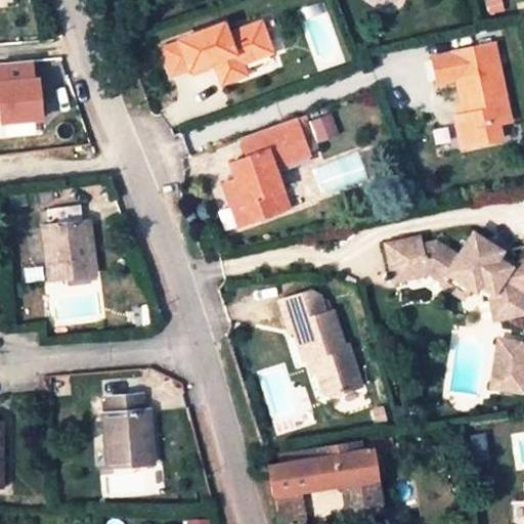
[(185,40),(169,47),(180,77),(197,70),(198,72),(226,60),(228,67),(222,70),(229,86),(256,76),(251,61),(279,50),(268,18),(235,31),(231,22),(185,39),(185,40)]
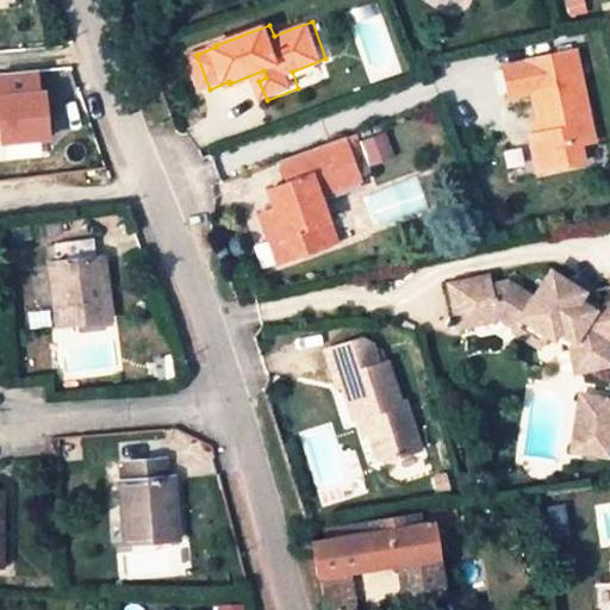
[(570,47),(497,62),(503,94),(576,79),(570,47)]
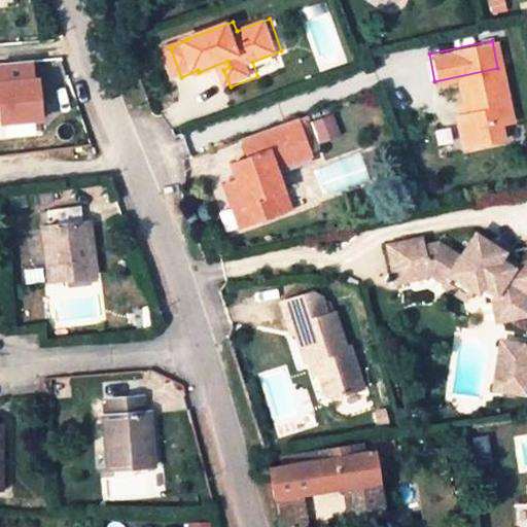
[(40,119),(37,80),(32,81),(31,61),(0,63),(0,104),(1,105),(2,123),(40,119)]
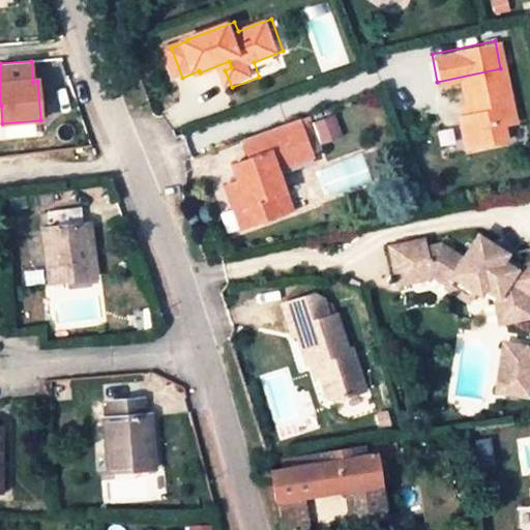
[(465,113),(453,115),(460,148),(500,140),(498,125),(511,123),(500,68),(458,78),(463,102),(465,113)]
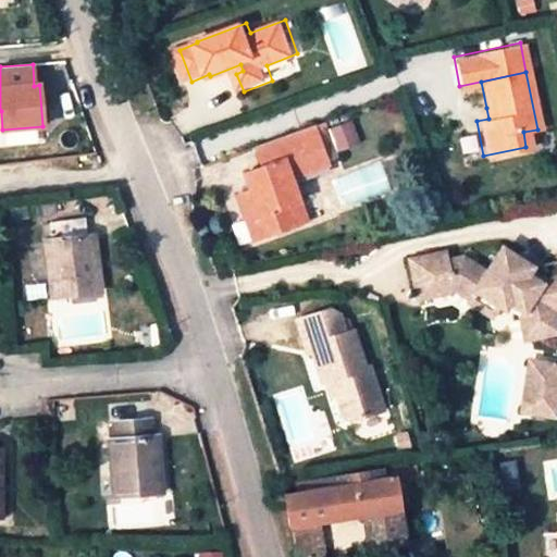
[(474,110),(477,121),(489,119),(486,108),(474,110)]
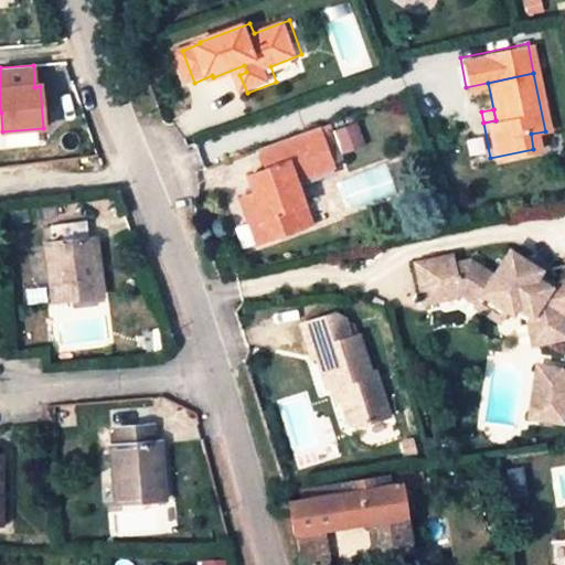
[(360,124),(337,126),(339,152),(362,150),(360,124)]
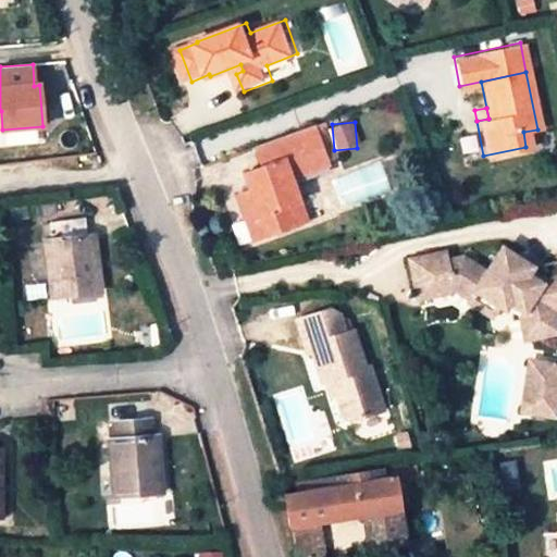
[(246,210),(231,215),(240,244),(296,224),(280,181),(313,168),(300,131),(244,151),(251,171),(234,177),(239,193),(246,210)]
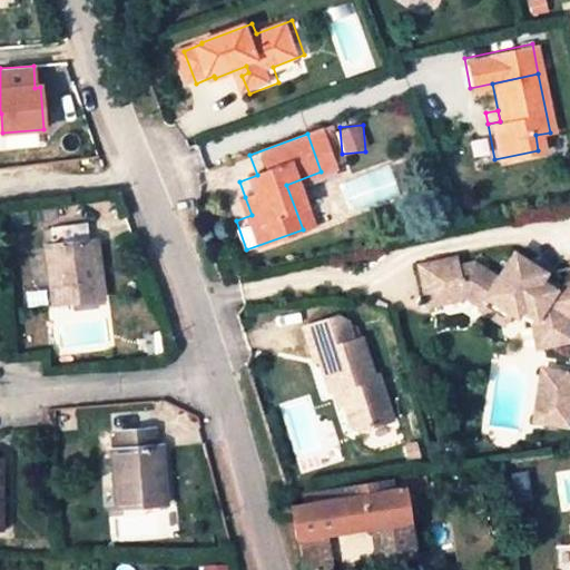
[(229,204),(236,220),(252,215),(245,197),(229,204)]
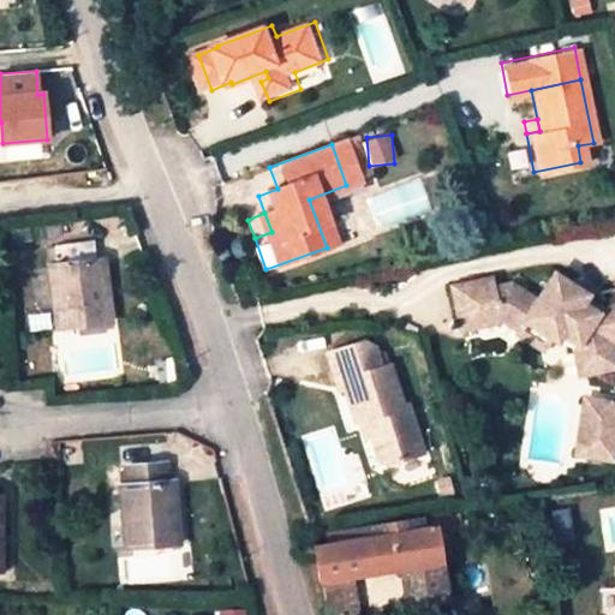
[(101,242),(61,245),(65,266),(57,266),(64,328),(117,323),(111,261),(103,261),(101,242)]
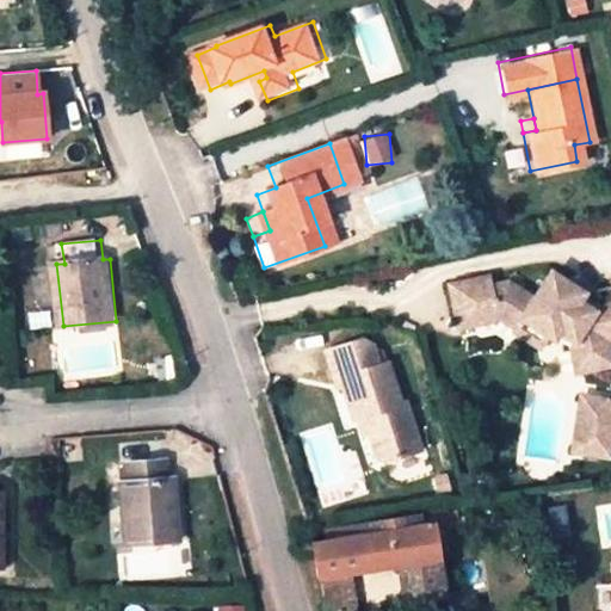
[(497,273),(468,278),(470,291),(512,283),(497,273)]
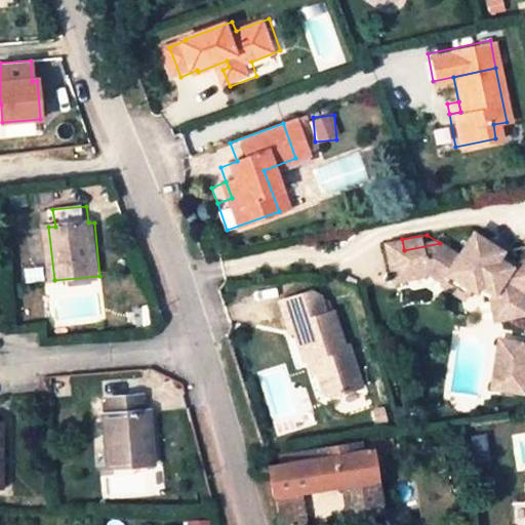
[(479,246),(485,239),(475,235),(469,241),(479,246)]
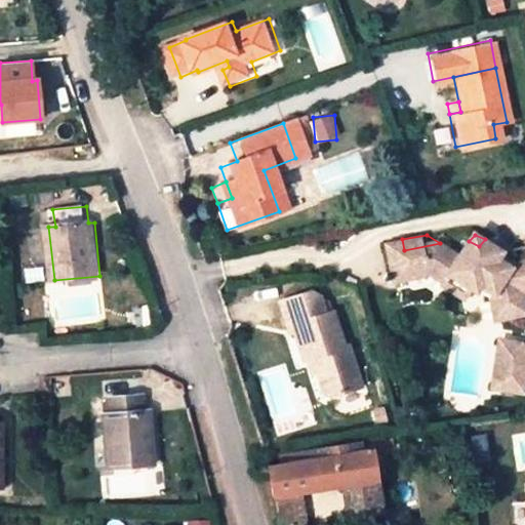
[(493,289),(490,293),(497,298),(500,317),(520,313),(517,294),(522,287),(524,286),(524,267),(520,268),(499,256),(502,249),(485,239),(479,246),(469,241),(460,254),(440,243),(404,250),(402,239),(386,242),(393,278),(404,276),(405,281),(429,276),(443,283),(448,276),(471,288),(474,290),(480,281),(493,289)]
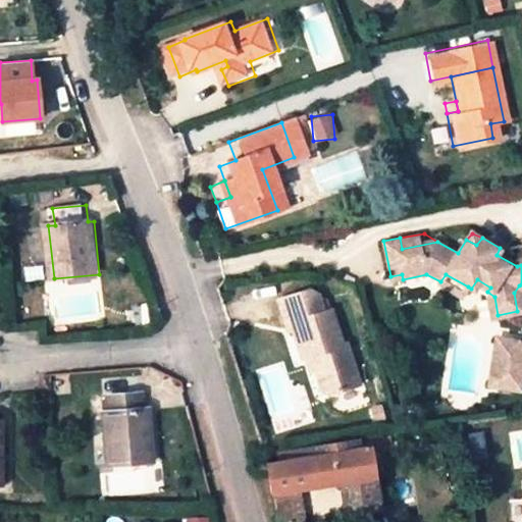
[(521,246),(500,248),(497,255),(517,266),(521,265),(521,246)]
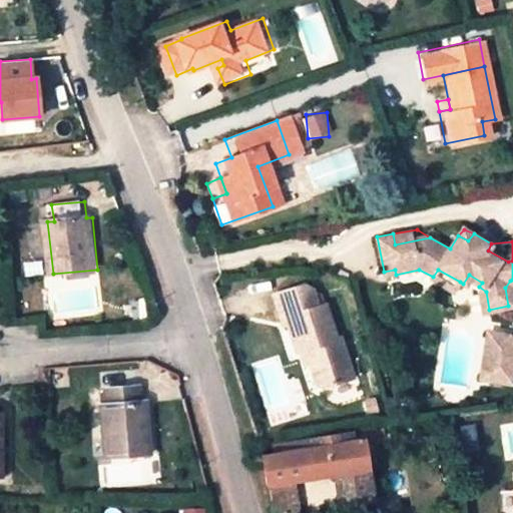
[(438,270),(433,277),(429,282),(451,295),(460,282),(438,270)]
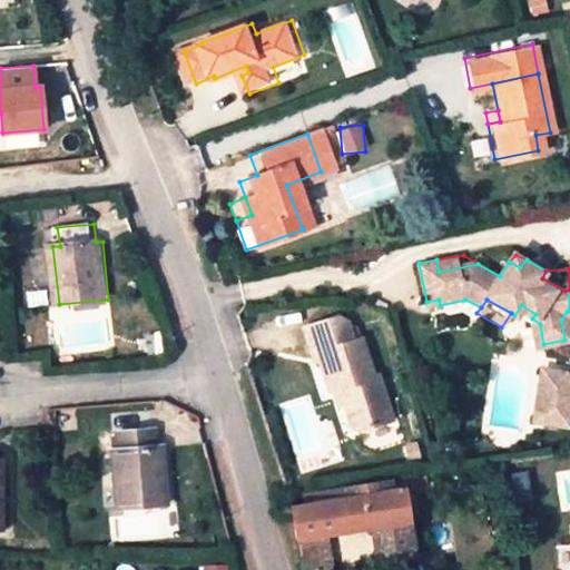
[(521,305),(514,315),(529,326),(532,346),(543,344),(540,324),(532,318),(536,314),(521,305)]
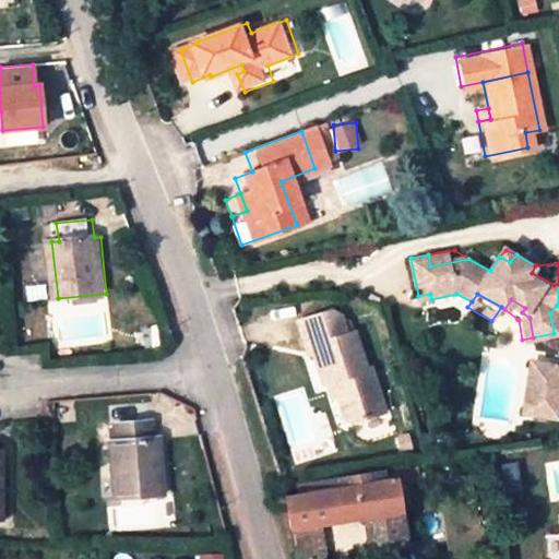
[(337,380),(343,400),(348,416),(356,421),(388,413),(375,369),(365,371),(355,334),(347,336),(342,316),(336,311),(299,320),(309,354),(317,351),(326,383),(337,380)]
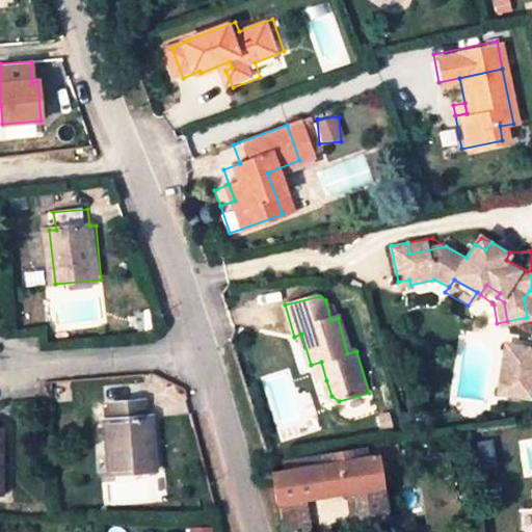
[(531,347),(505,343),(496,393),(516,397),(521,373),(531,374),(531,347)]
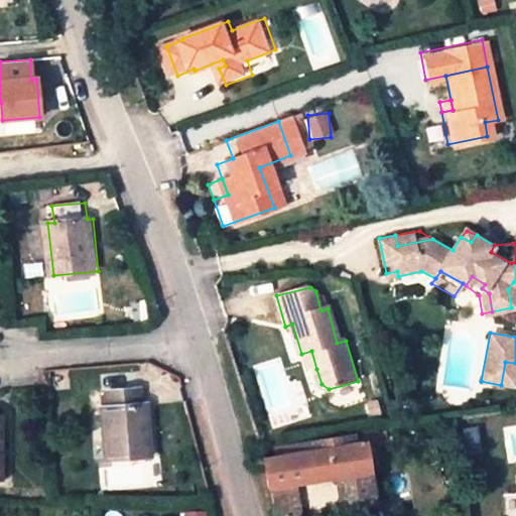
[(306,372),(316,369),(311,351),(301,354),(306,372)]
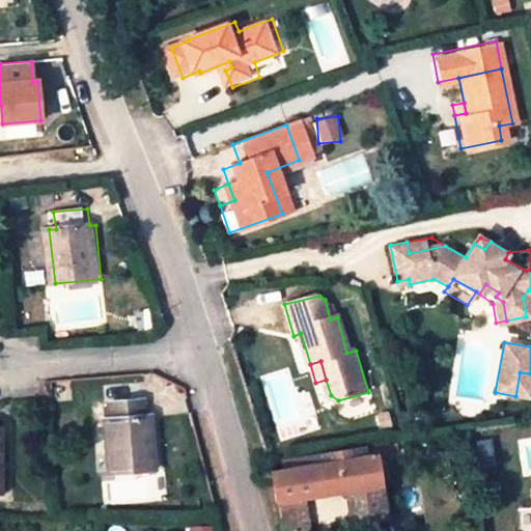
[(530,392),(530,373),(520,372),(515,396),(530,399),(530,392)]
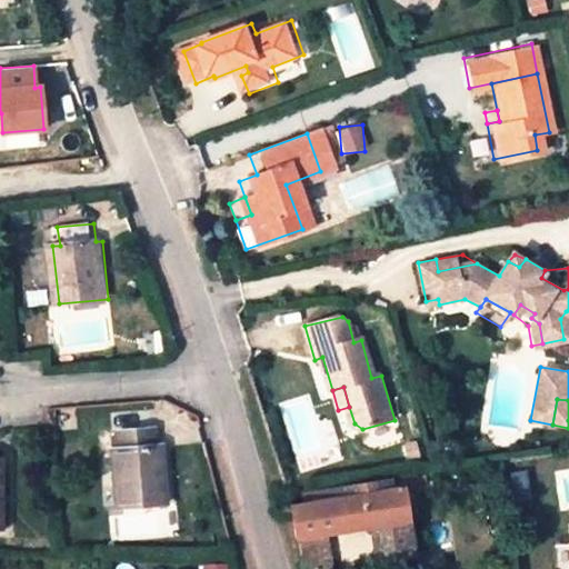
[(155,427),(118,429),(120,447),(112,448),(118,506),(168,502),(163,445),(157,446),(155,427)]
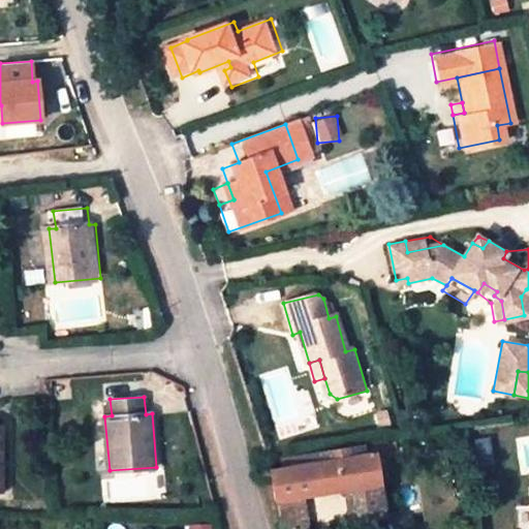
[(275,501),(279,500),(299,498),(346,491),(382,485),(376,454),(364,456),(363,445),(284,457),(286,468),(271,470),(275,501)]
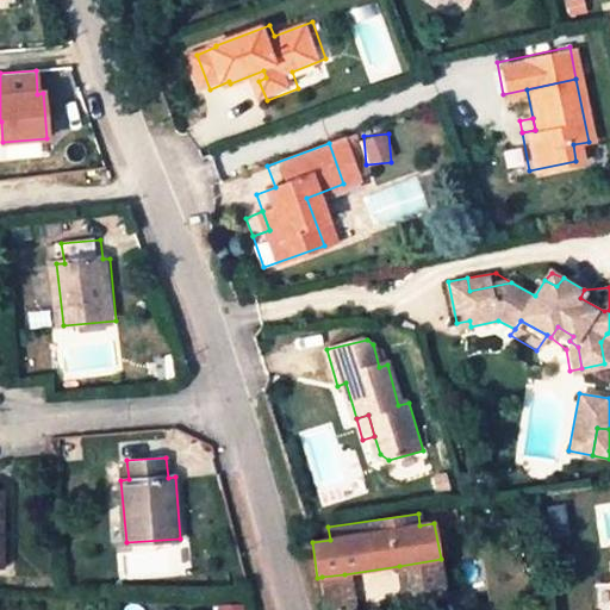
[(441,559),(399,566),(403,603),(448,595),(441,559)]
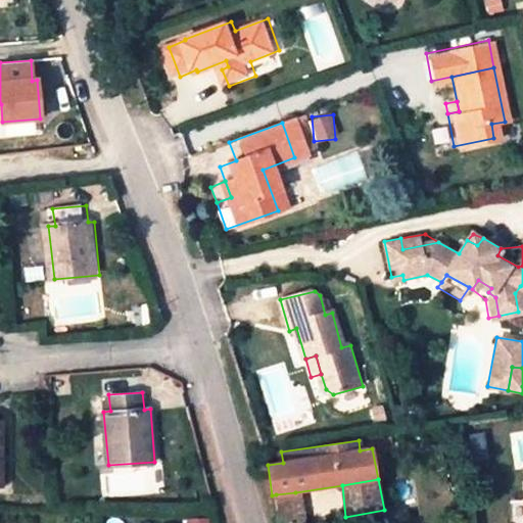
[(313,493),(319,518),(342,513),(336,488),(313,493)]
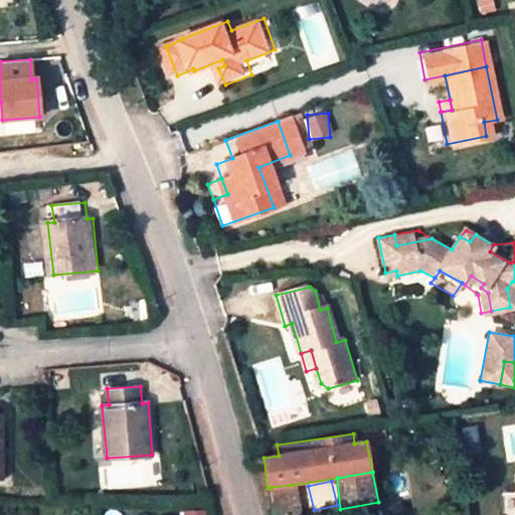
[(295,514),(291,485),(272,487),(275,503),(273,507),(275,514),(295,514)]
